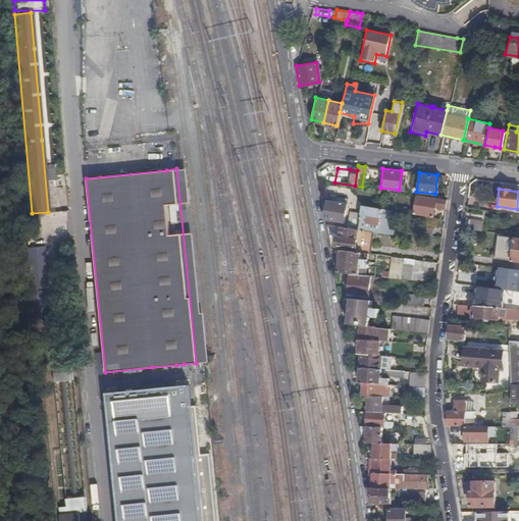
[(444,209),(446,200),(415,196),(413,214),(431,217),(433,207),(444,209)]
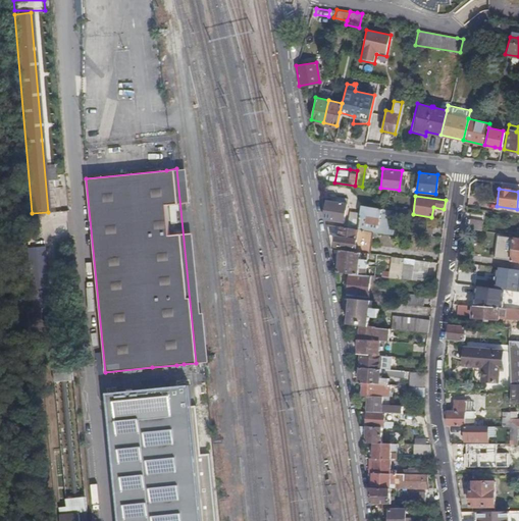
[(323,214),(324,220),(343,223),(345,203),(325,200),(323,214)]
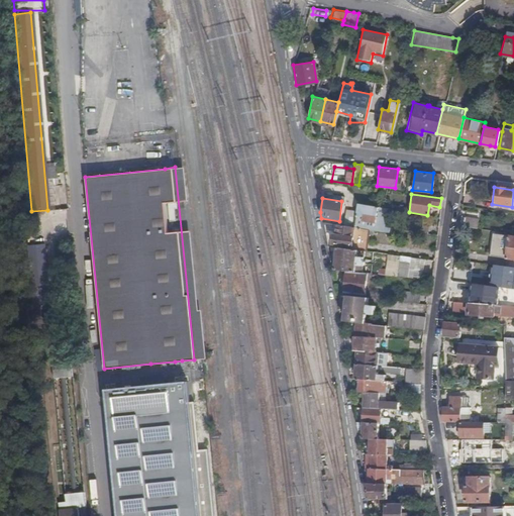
[(376,215),(377,207),(356,203),(352,226),(368,229),(368,224),(369,218),(361,216),(361,213),(369,215),(376,215)]
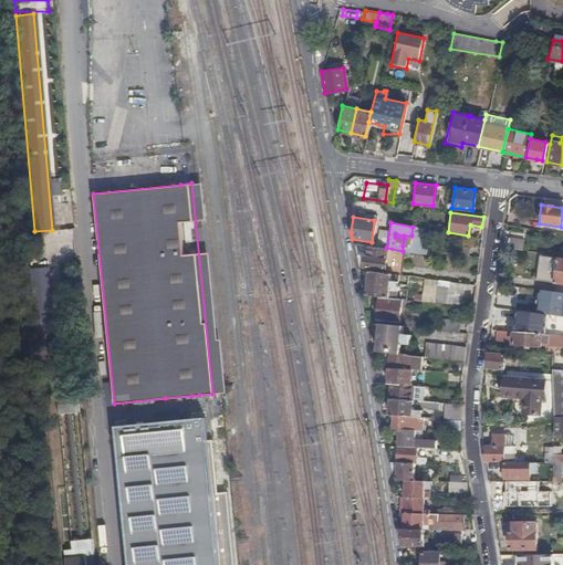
[(508,239),(507,249),(520,250),(521,241),(508,239)]
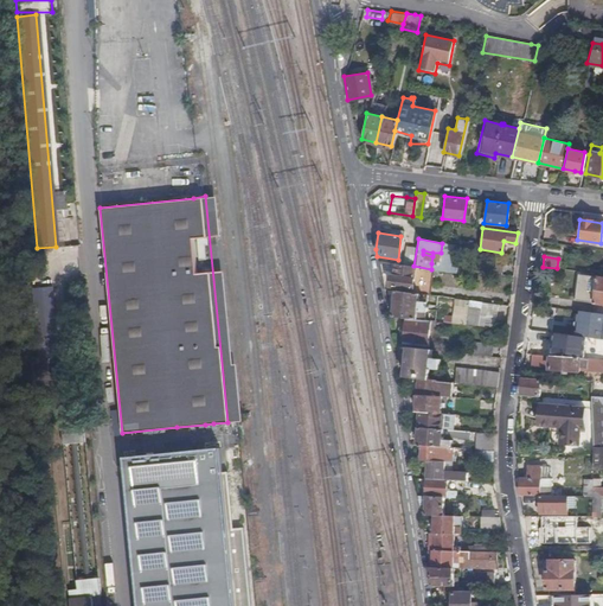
[(487,273),(500,274),(501,265),(488,262),(487,273)]
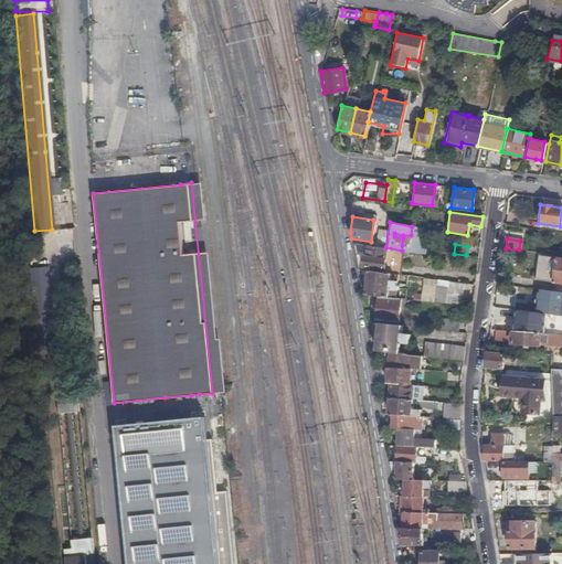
[(402,251),(385,247),(368,245),(366,256),(363,256),(362,265),(382,268),(381,272),(389,273),(399,274),(402,251)]
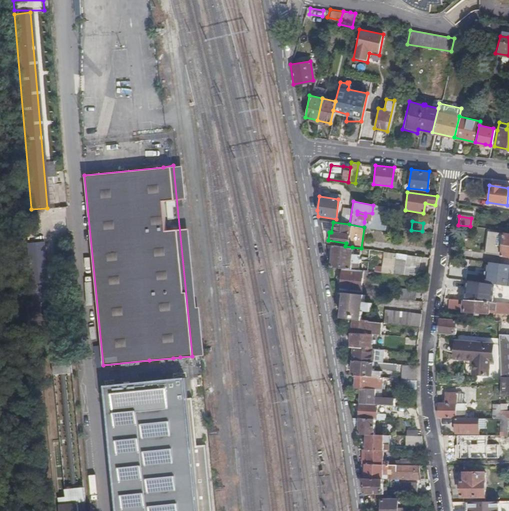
[(501,255),(500,263),(508,264),(508,234),(488,232),(485,253),(501,255)]
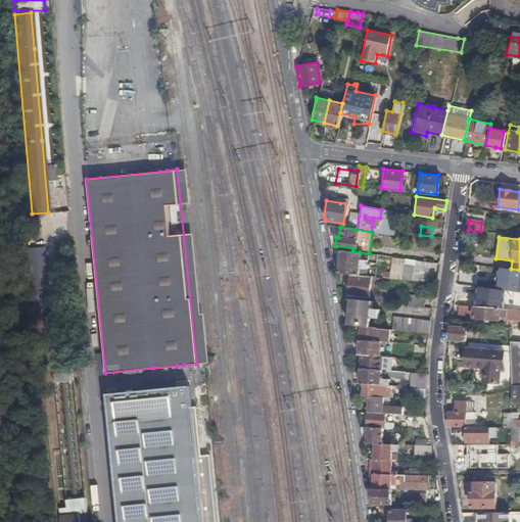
[(44,246),(27,247),(33,306),(49,304),(44,246)]
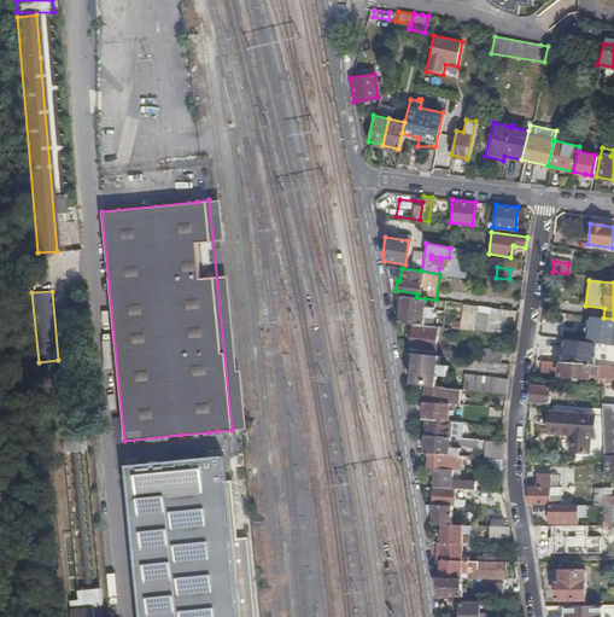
[(425,306),(425,298),(416,297),(401,295),(398,321),(411,324),(422,325),(424,316),(431,318),(433,315),(433,313),(432,310),(432,307),(425,306)]
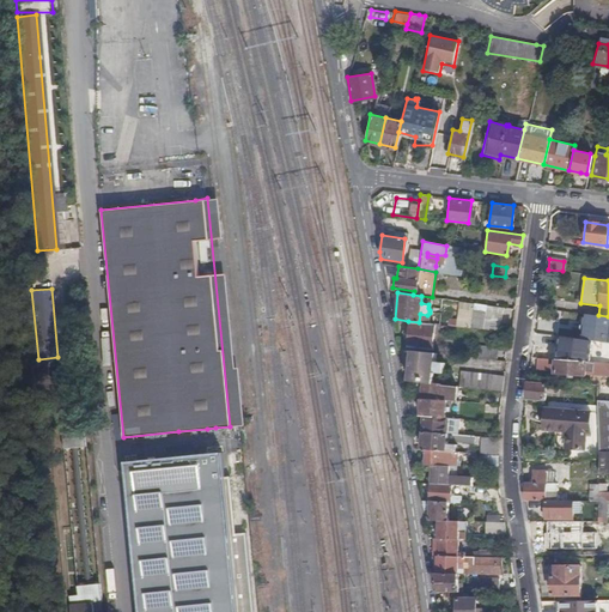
[(452,326),(481,328),(483,310),(483,304),(456,301),(454,317),(452,326)]
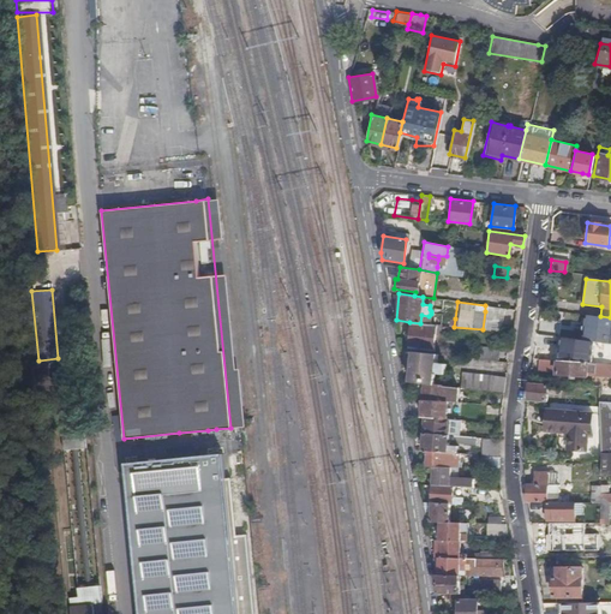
[(501,331),(502,314),(485,311),(483,329),(501,331)]
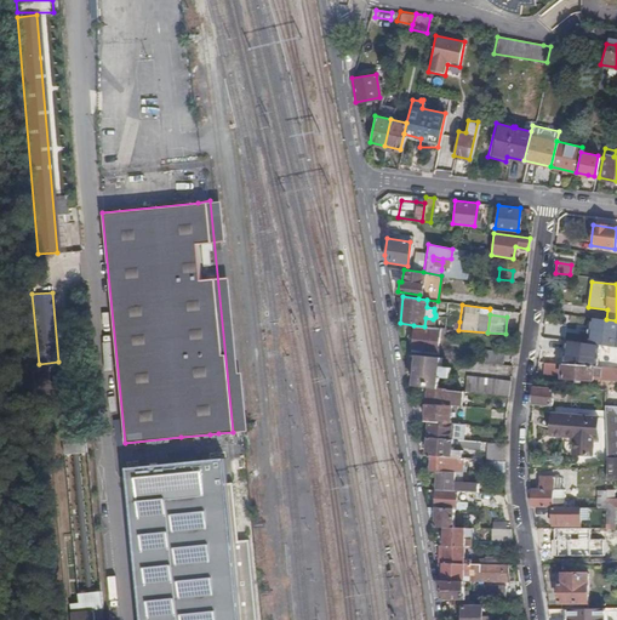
[(616,320),(606,319),(590,317),(587,343),(616,346),(616,320)]
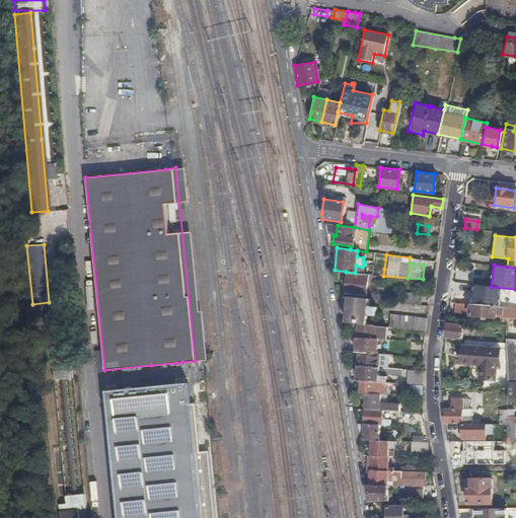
[(364,295),(366,274),(355,273),(346,272),(345,293),(364,295)]
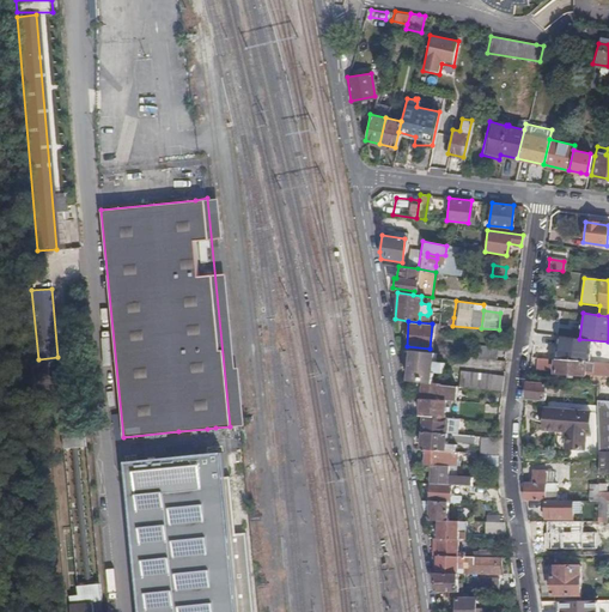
[(494,358),(495,349),(477,346),(476,357),(494,358)]
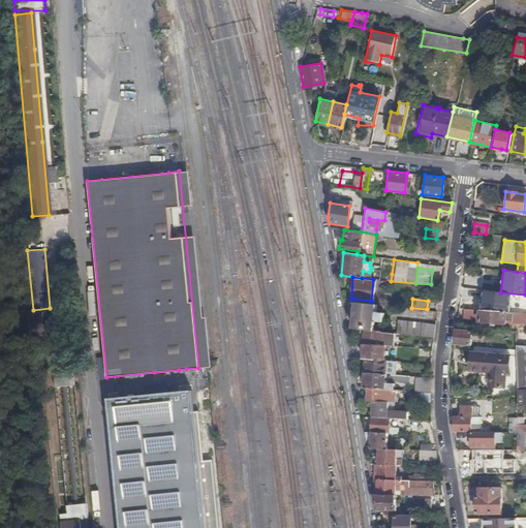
[(374,312),(375,304),(354,302),(351,328),(365,329),(372,330),(373,320),(381,321),(382,313),(374,312)]
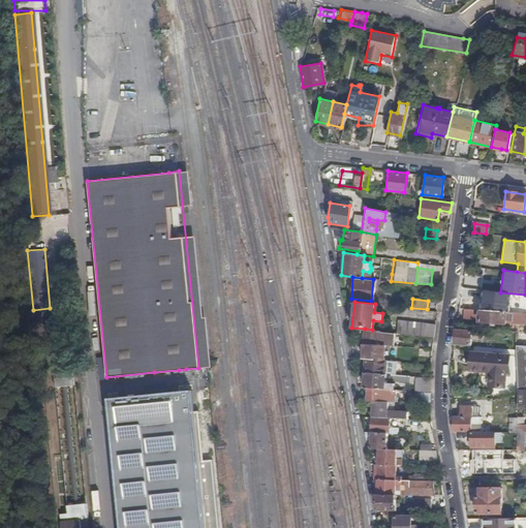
[(523,312),(464,308),(464,317),(478,318),(478,321),(503,323),(504,319),(523,320),(523,312)]
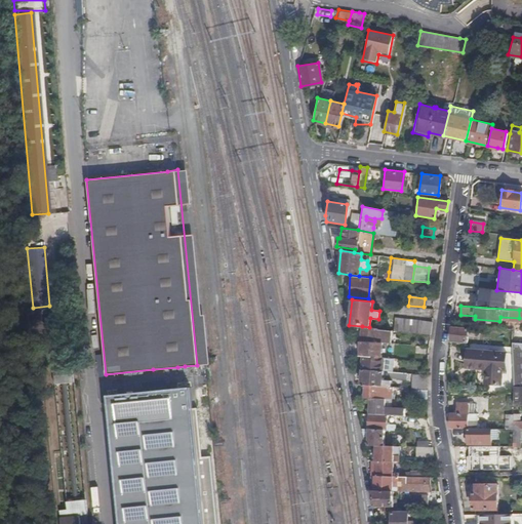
[(392,329),(429,333),(430,322),(393,317),(392,329)]
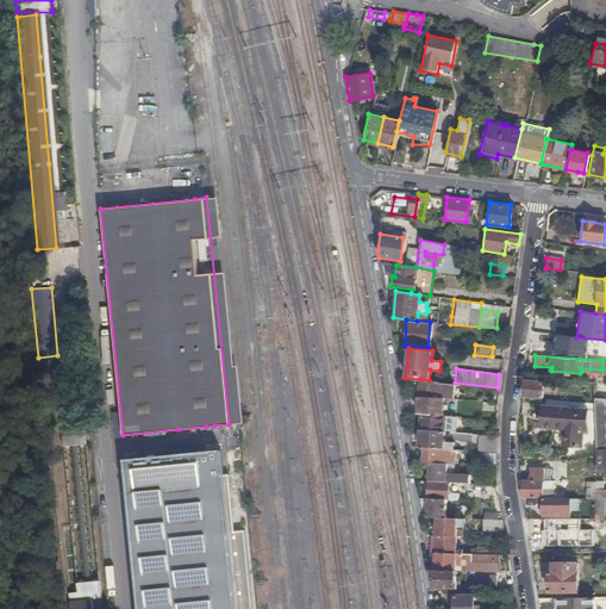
[(453,383),(429,380),(420,379),(418,396),(443,398),(451,398),(453,383)]
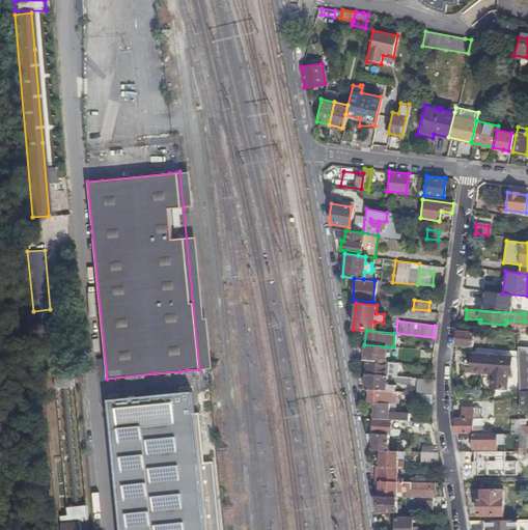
[(455,331),(454,344),(471,345),(472,332),(455,331)]
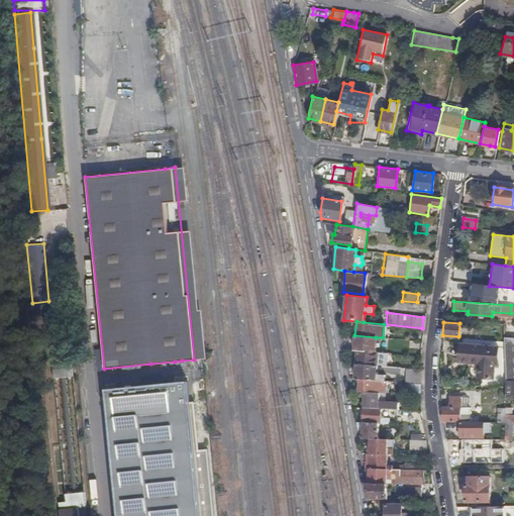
[(376,337),(354,335),(354,343),(352,343),(351,347),(353,347),(353,349),(356,350),(356,349),(375,351),(376,337)]
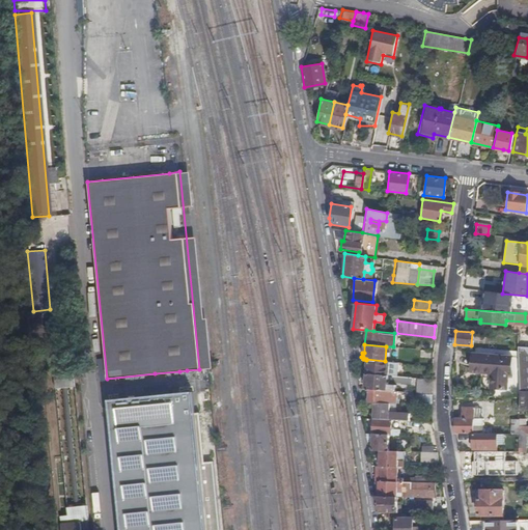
[(527,346),(516,346),(516,351),(518,399),(518,409),(527,409),(527,346)]
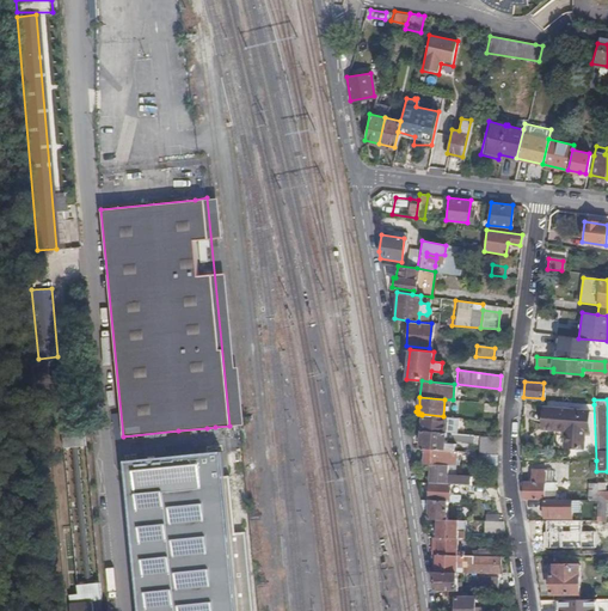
[(564,425),(564,431),(563,447),(581,448),(582,432),(588,432),(588,411),(541,407),(540,428),(558,429),(558,425),(564,425)]
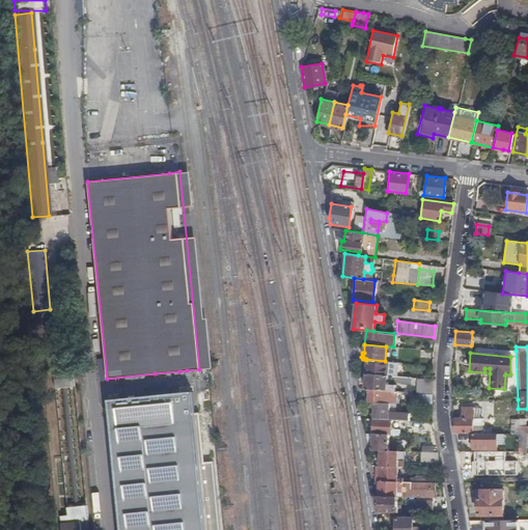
[(388,367),(388,361),(385,361),(366,359),(366,360),(365,373),(387,375),(388,375),(388,367)]
